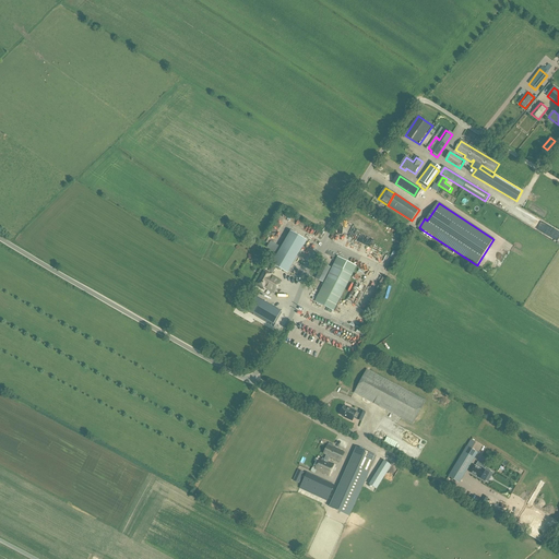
[(292,229),(271,264),(275,266),(288,273),(308,239),(292,229)]
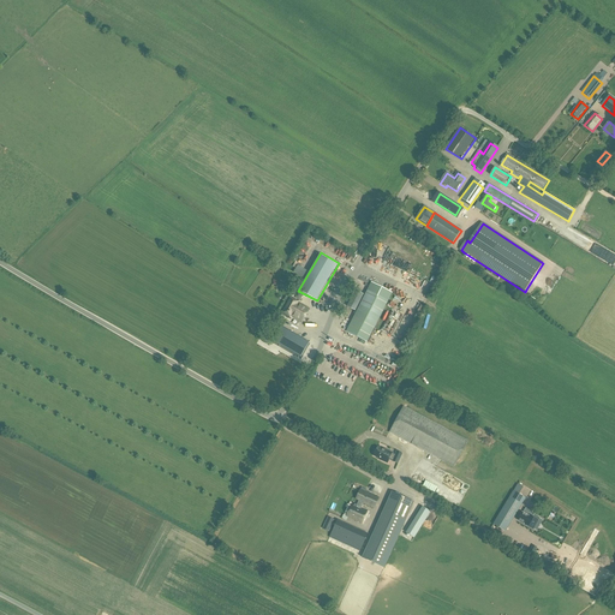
[(501,276),(489,269),(487,272),(499,279),(501,276)]
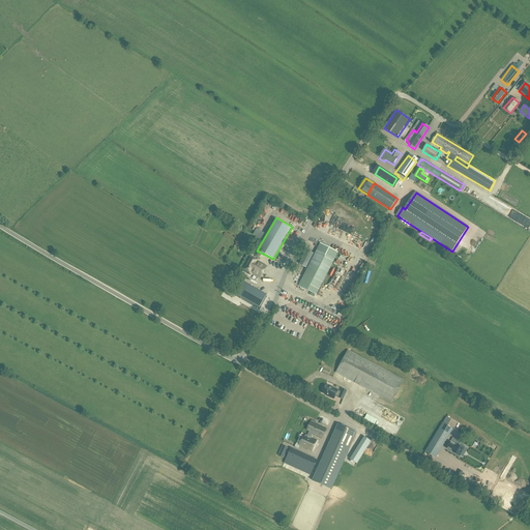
[(322,242),(300,285),(318,294),(340,252),(322,242)]
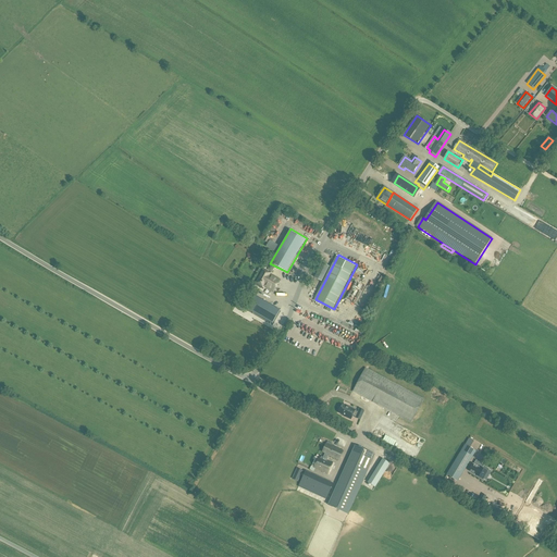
[(318,279),(324,264),(321,262),(314,276),(318,279)]
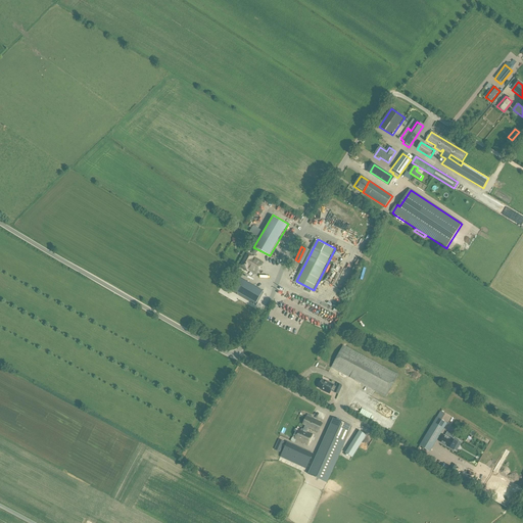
[(248,253),(240,268),(246,271),(247,269),(257,274),(264,263),(253,257),(254,256),(248,253)]
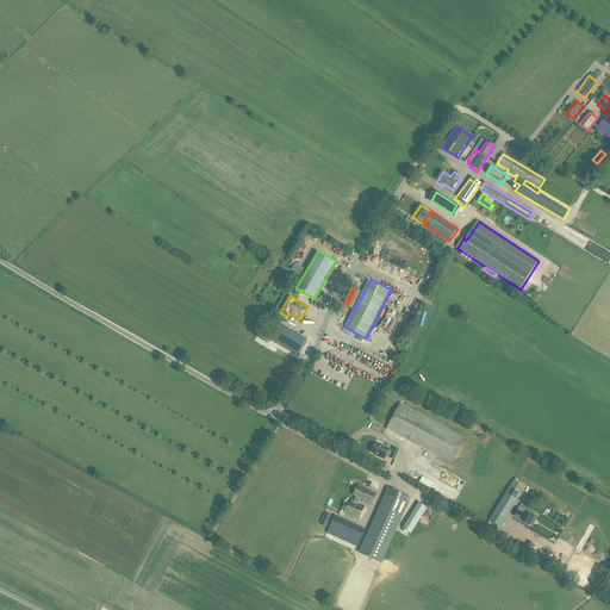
[(378,327),(384,330),(394,311),(387,307),(378,327)]
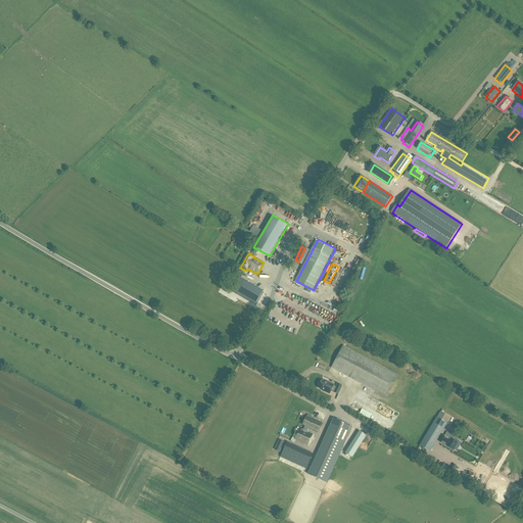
[(255,303),(263,291),(250,284),(239,278),(232,290),(255,303)]
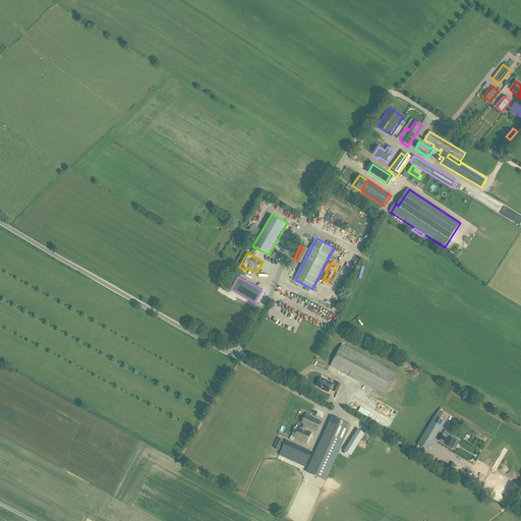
[(343,344),(331,366),(385,396),(397,373),(343,344)]
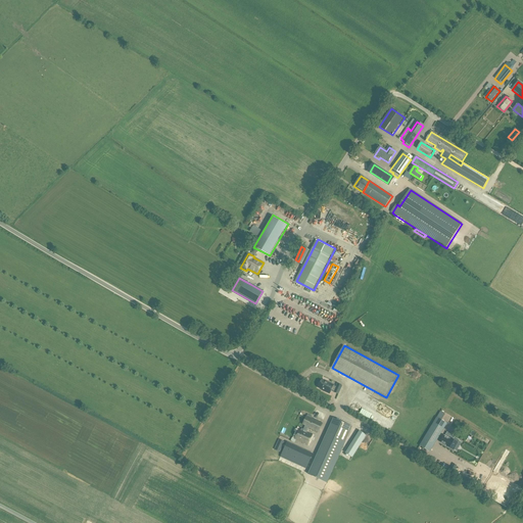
[(319,386),(318,388),(323,390),(322,390),(330,394),(332,391),(334,392),(338,394),(343,385),(338,383),(336,387),(334,386),(334,385),(326,381),(326,382),(322,380),(321,382),(319,383),(319,384),(319,386)]
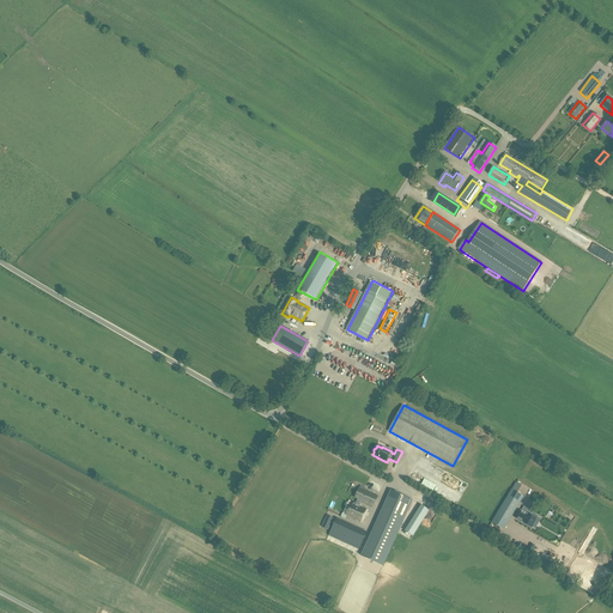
[(329,468),(335,463),(329,457),(325,462),(329,468)]
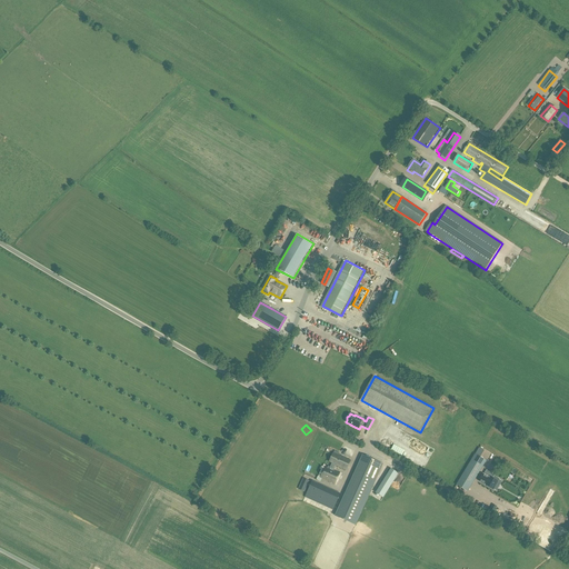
[(326,468),(321,478),(336,485),(340,475),(333,471),(337,466),(347,470),(351,461),(333,453),(330,462),(333,463),(331,467),(333,467),(332,469),(329,468),(328,469),(326,468)]
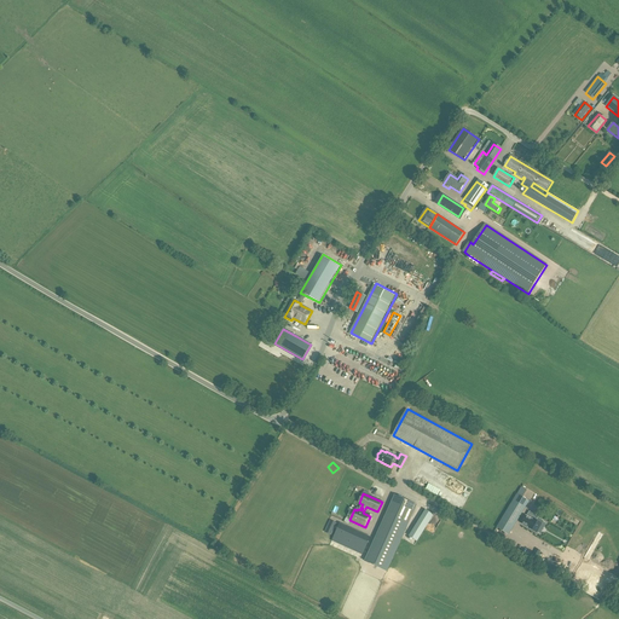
[(518,493),(497,527),(508,534),(528,501),(518,493)]
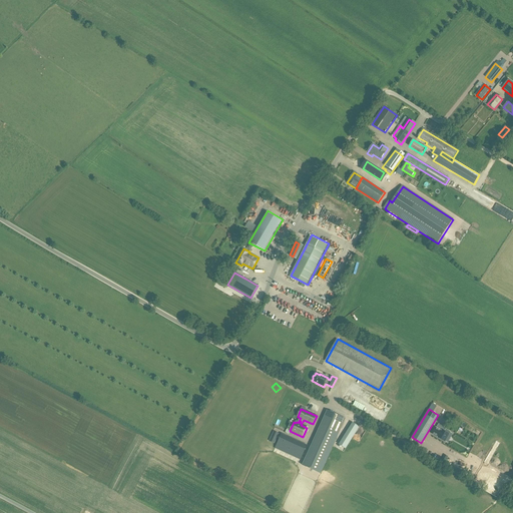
[(320,473),(344,419),(331,412),(307,467),(320,473)]
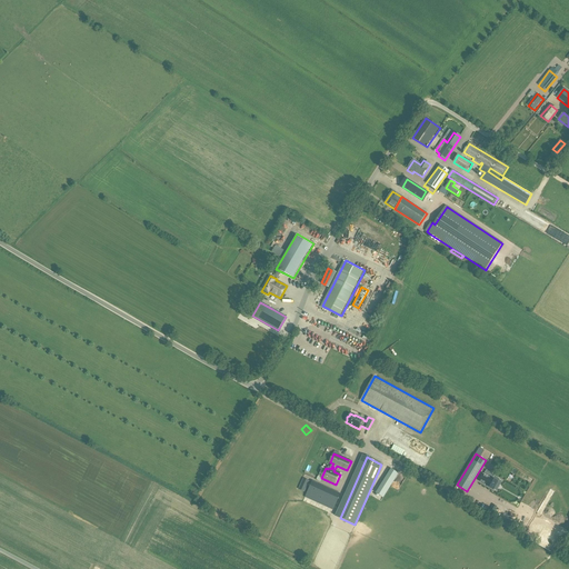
[(387,470),(372,496),(380,500),(395,475),(387,470)]
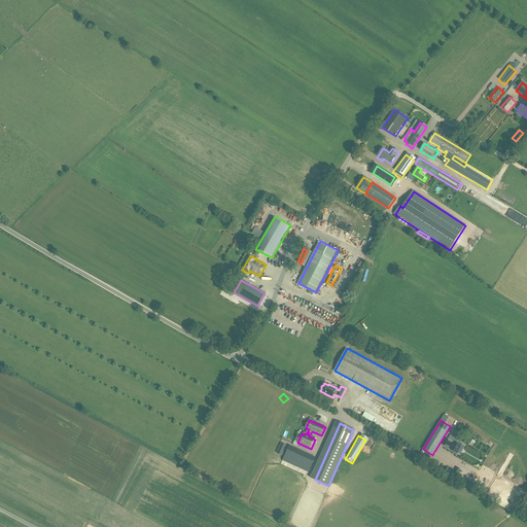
[(454,442),(448,438),(444,446),(450,449),(456,453),(460,446),(454,442)]
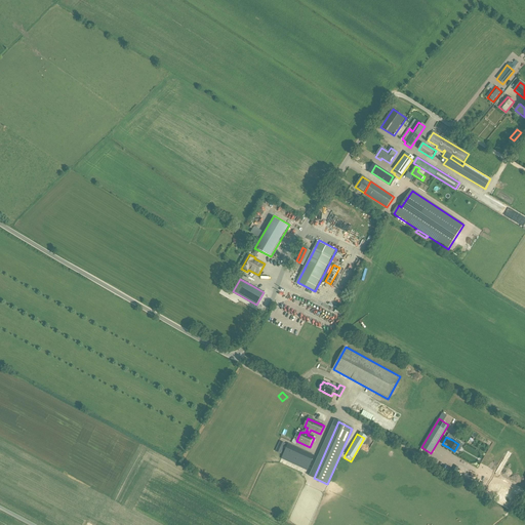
[(285,444),(280,442),(276,451),(281,454),(285,444)]
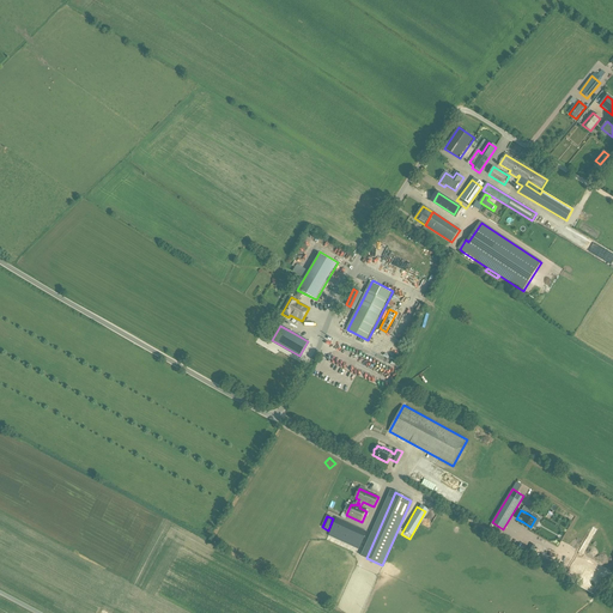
[(337,519),(329,536),(359,550),(368,533),(337,519)]
